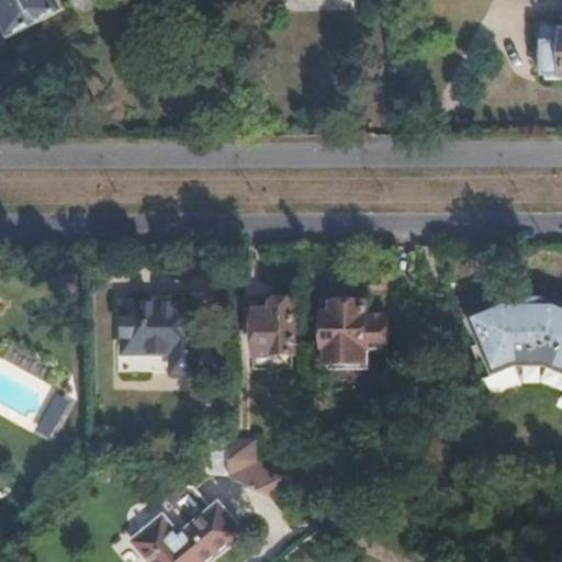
[(0,0),(0,14),(12,36),(66,11),(59,0),(0,0)]
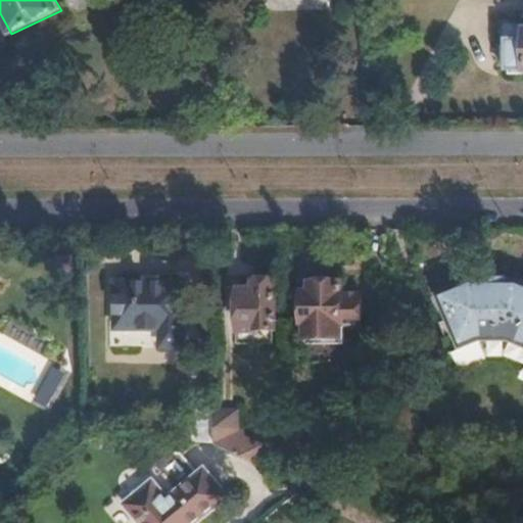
[(522,22),(505,22),(498,28),(497,45),(508,45),(508,73),(522,72),(522,22)]
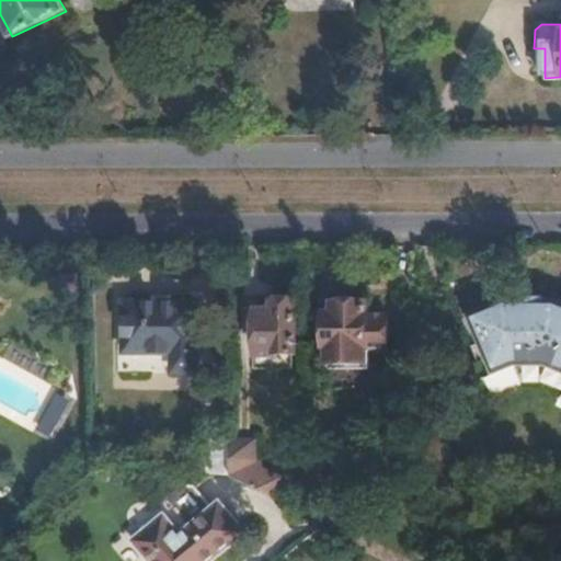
[(560,367),(560,298),(559,298),(539,298),(539,307),(519,307),(519,299),(505,299),(468,316),(492,371),(511,364),(551,364),(560,367)]
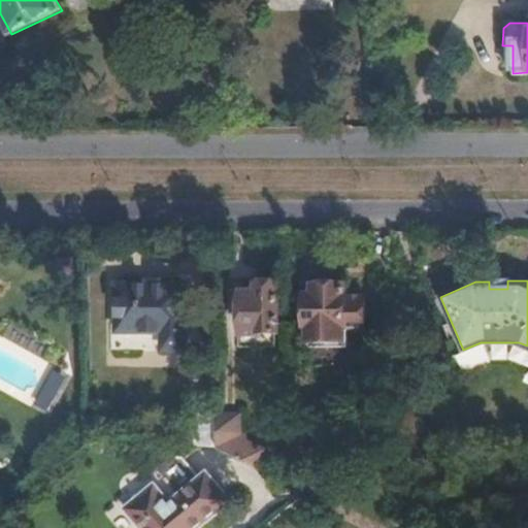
[(278,335),(278,286),(254,285),(253,290),(242,291),(242,328),(238,328),(239,352),(276,352),(276,335),(278,335)]
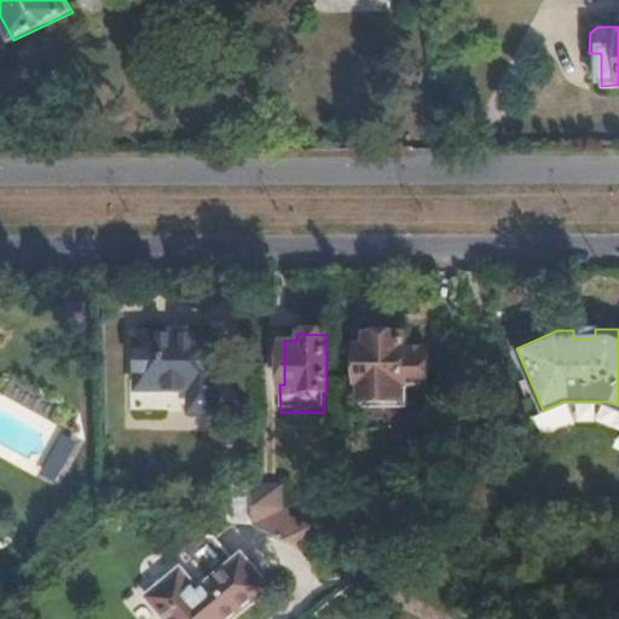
[(405,351),(404,335),(379,336),(379,346),(358,347),(359,385),(363,385),(364,410),(410,409),(409,388),(427,387),(426,350),(405,351)]
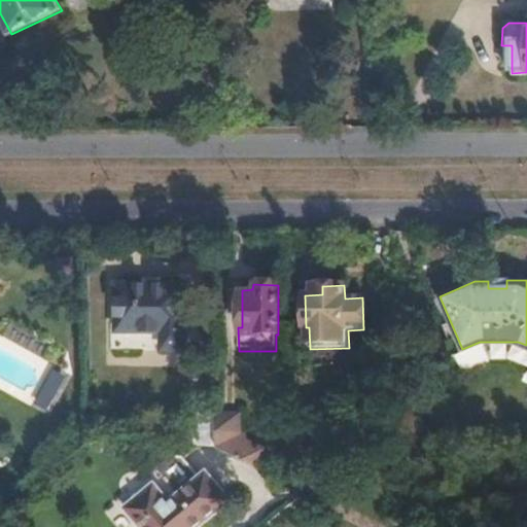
[(186,351),(186,286),(117,286),(117,332),(163,332),(163,350),(186,351)]
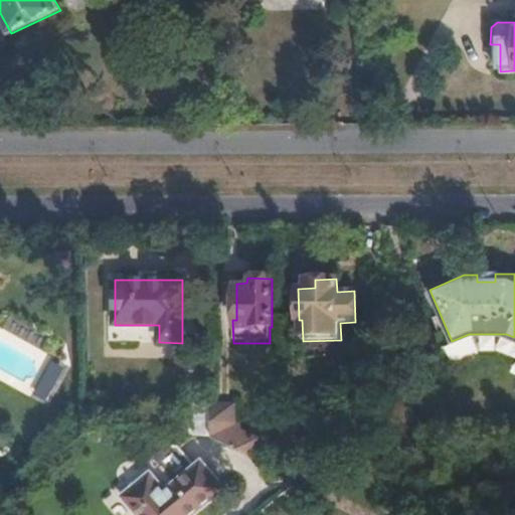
[(36,394),(49,401),(66,368),(39,354),(31,370),(3,356),(0,360),(0,371),(37,390),(36,394)]
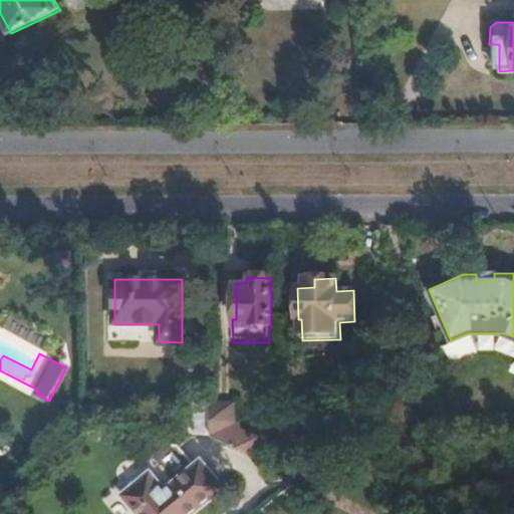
[(211,437),(211,409),(185,409),(184,435),(211,437)]
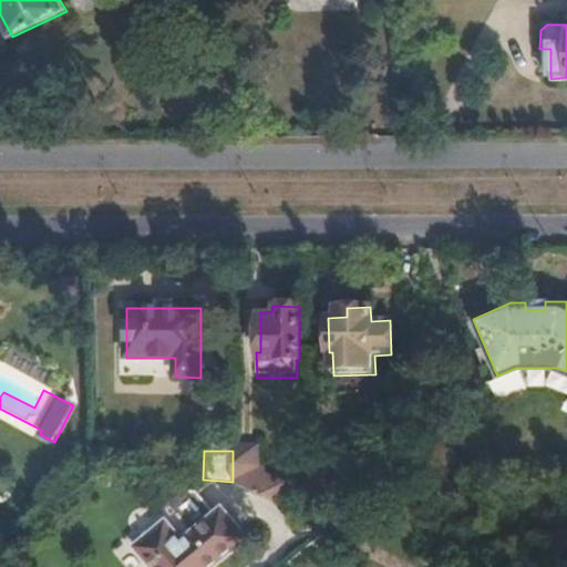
[(286,486),(260,473),(260,451),(237,451),(236,484),(272,500),(278,503),(286,486)]
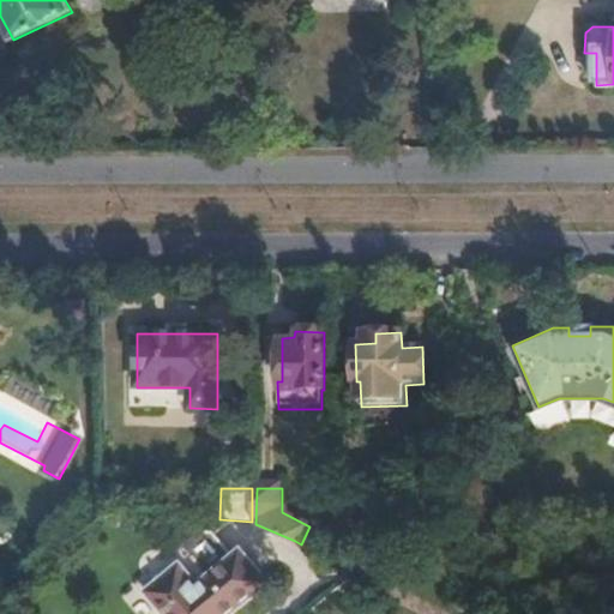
[(160,613),(227,613),(264,584),(241,554),(197,590),(178,565),(144,593),(160,613)]
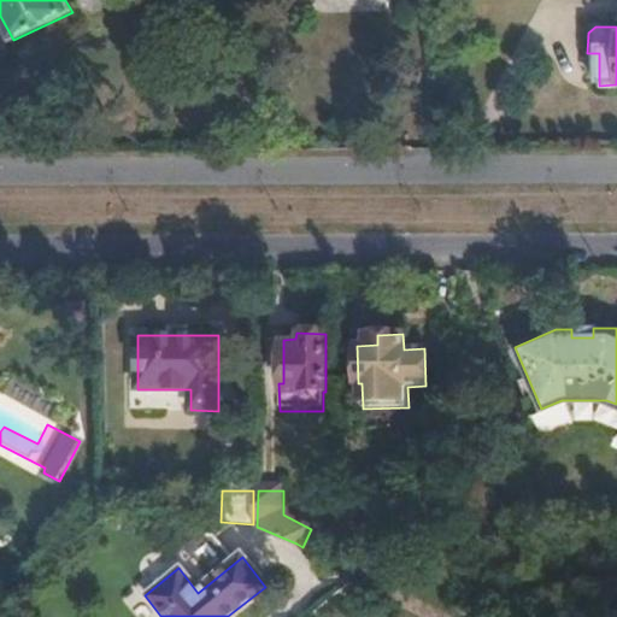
All buildings are outlined.
